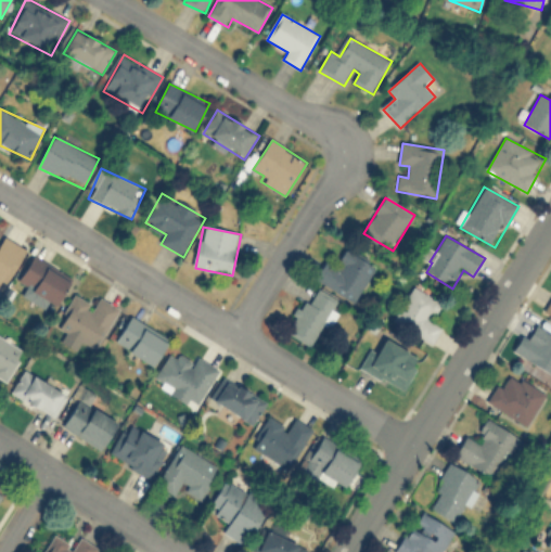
[(28,251),(5,239),(0,248),(0,285),(2,282),(9,286),(28,251)]
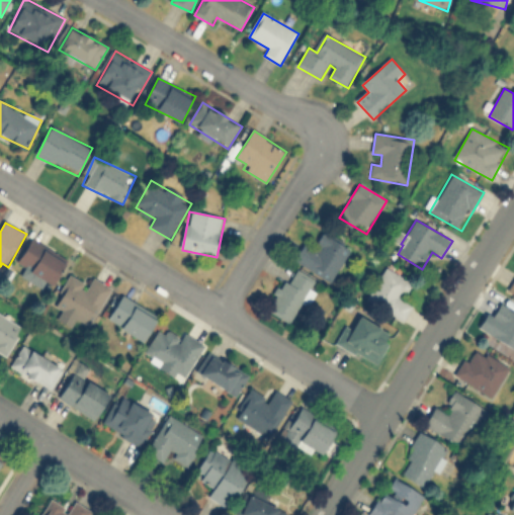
[(332,284),(352,249),(325,233),(315,250),(306,245),(294,262),(332,284)]
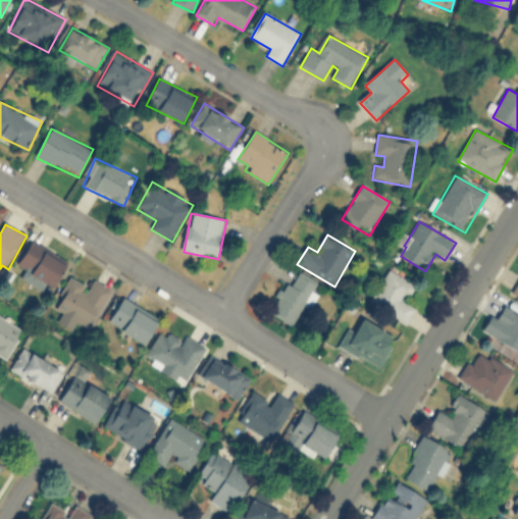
[(68,263),(34,242),(18,266),(53,288),(68,263)]
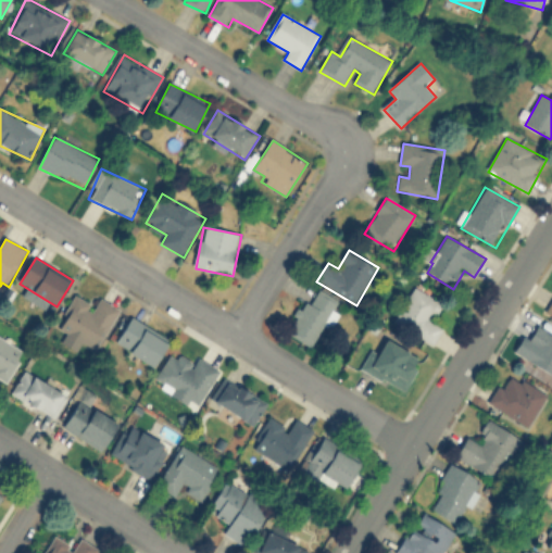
[(435,346),(444,328),(435,323),(446,302),(415,287),(396,325),(435,346)]
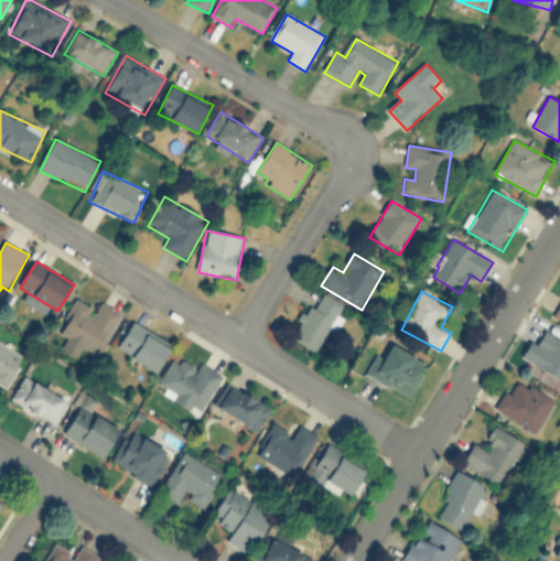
[(291,337),(316,353),(330,330),(334,333),(348,309),(325,294),(316,309),(310,305),(291,337)]
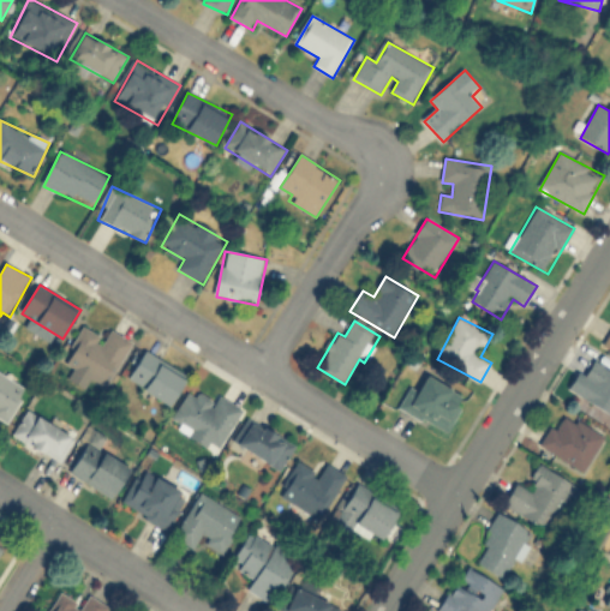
[(66,364),(112,385),(133,342),(112,333),(107,341),(83,329),(66,364)]
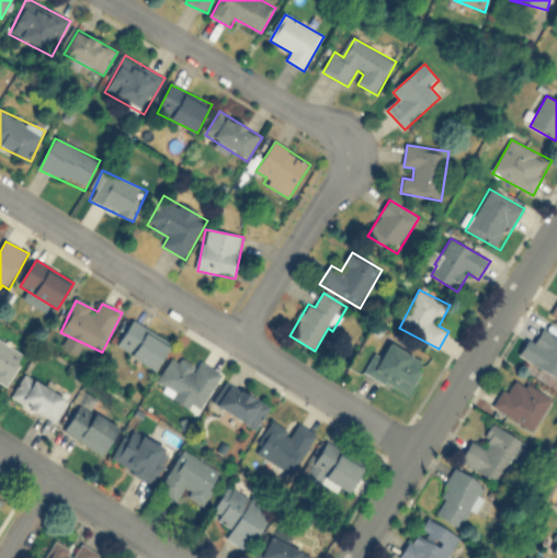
[(156,372),(172,343),(133,321),(117,349),(156,372)]
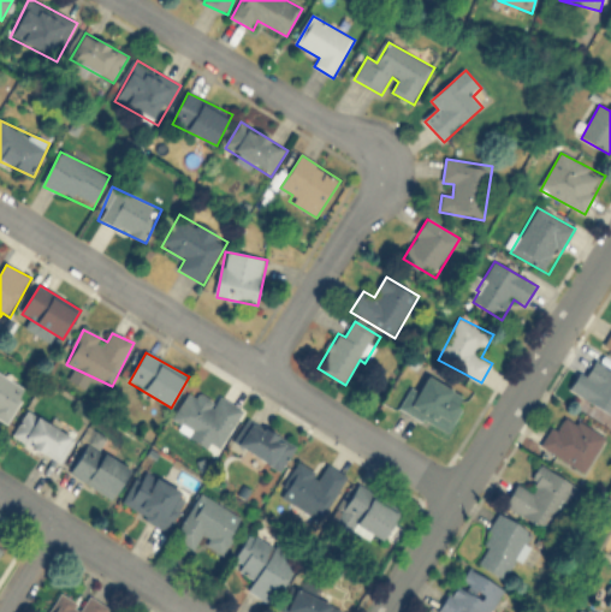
[(583,385),(593,388),(586,403),(610,416),(610,372),(594,363),(583,385)]
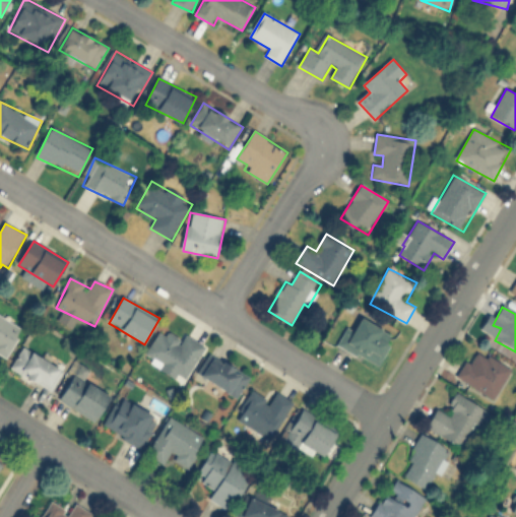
[(24,329),(0,315),(0,353),(8,359),(24,329)]
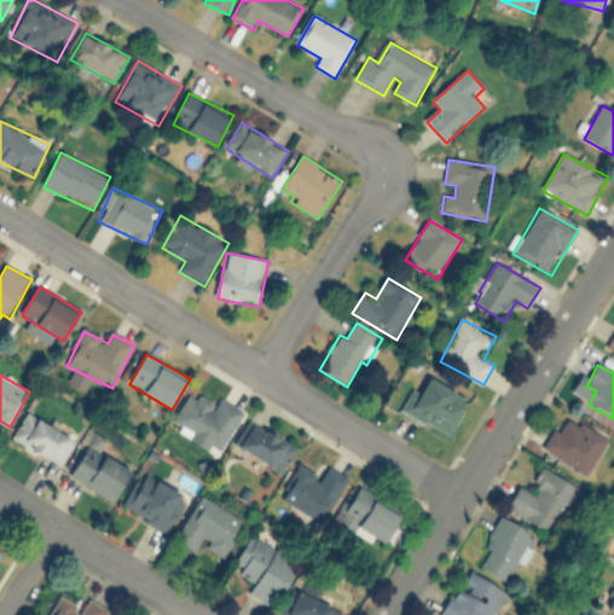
[(465,410),(461,408),(465,395),(432,381),(426,392),(415,387),(403,416),(453,437),(465,410)]
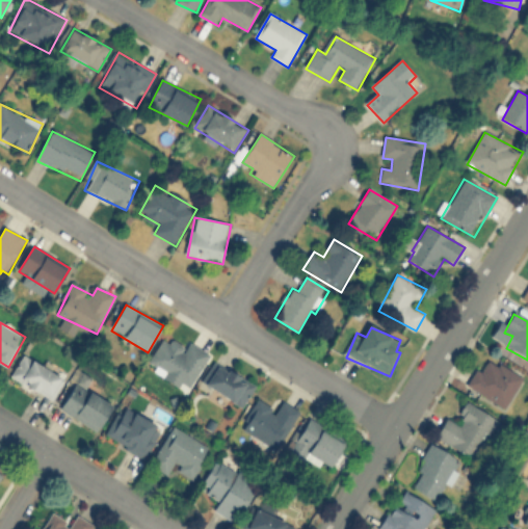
[(147,368),(189,393),(211,355),(191,343),(186,351),(164,339),(147,368)]
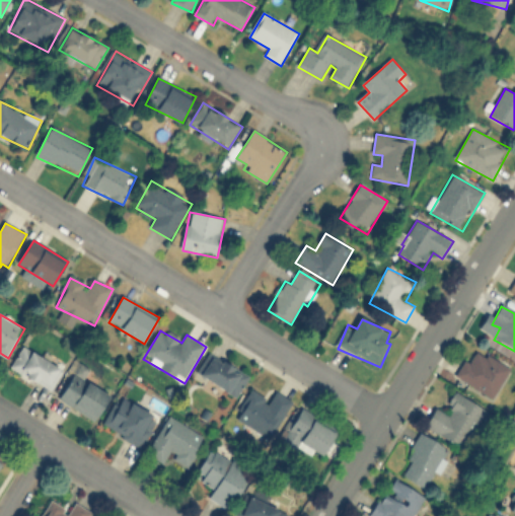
[(11,370),(52,392),(64,370),(23,348),(11,370)]
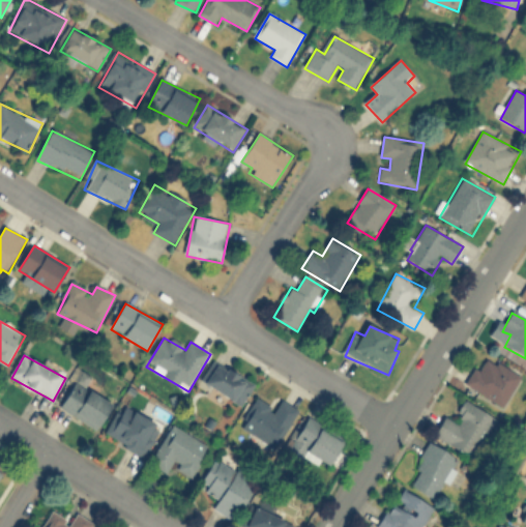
[(465,386),(504,408),(522,376),(492,358),(486,368),(477,363),(465,386)]
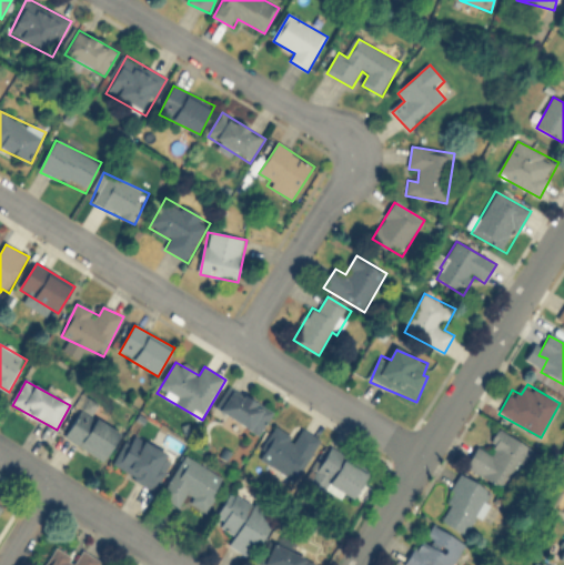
[(260,436),(274,413),(232,389),(219,412),(260,436)]
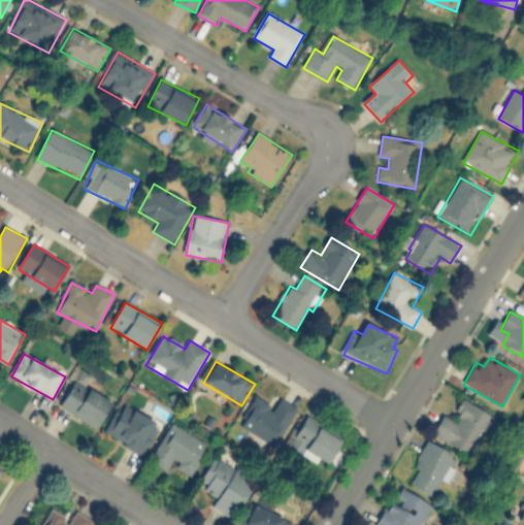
[(97,429),(113,401),(76,380),(61,407),(97,429)]
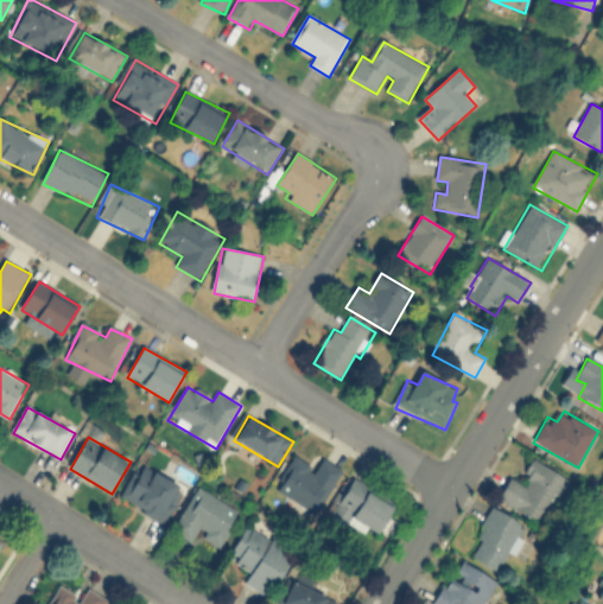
[(343,470),(323,461),(318,470),(294,458),(277,494),(319,516),(343,470)]
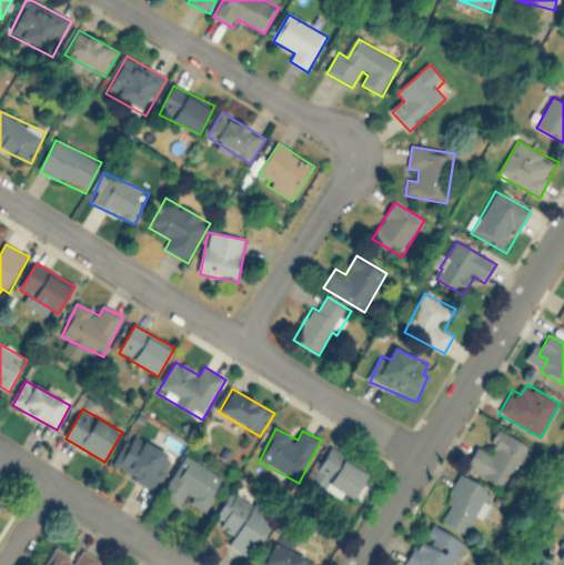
[(507,492),(530,446),(500,432),(489,453),(477,447),(465,470),(507,492)]
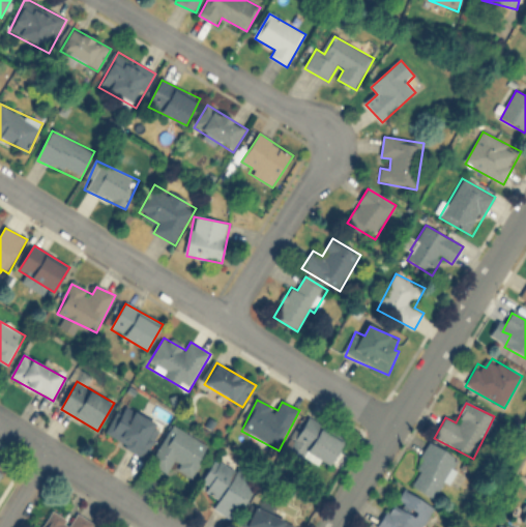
[(106,438),(148,458),(163,426),(120,406),(106,438)]
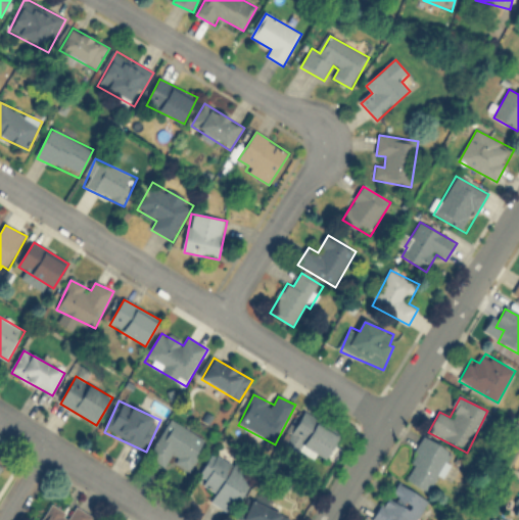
[(326,464),(341,432),(302,414),(287,444),(326,464)]
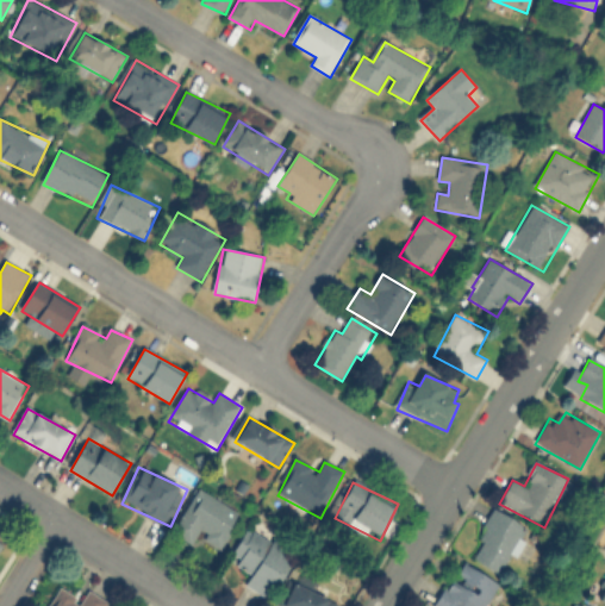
[(200,537),(224,550),(244,513),(198,489),(174,535),(195,547),(200,537)]
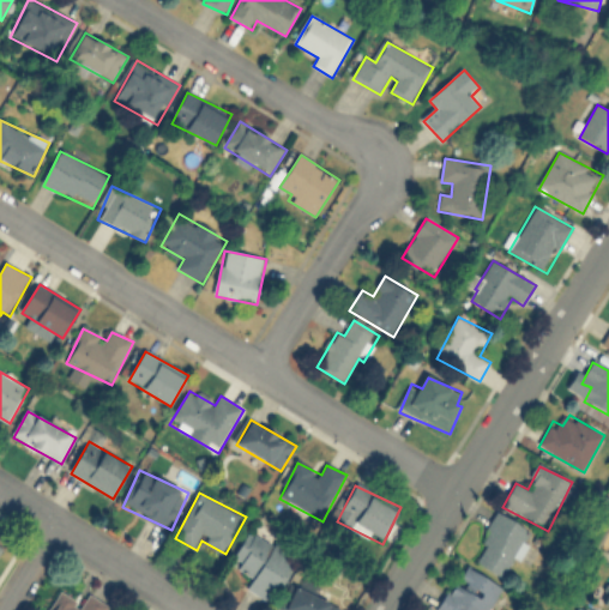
[(532,533),(500,514),(474,561),(506,579),(532,533)]
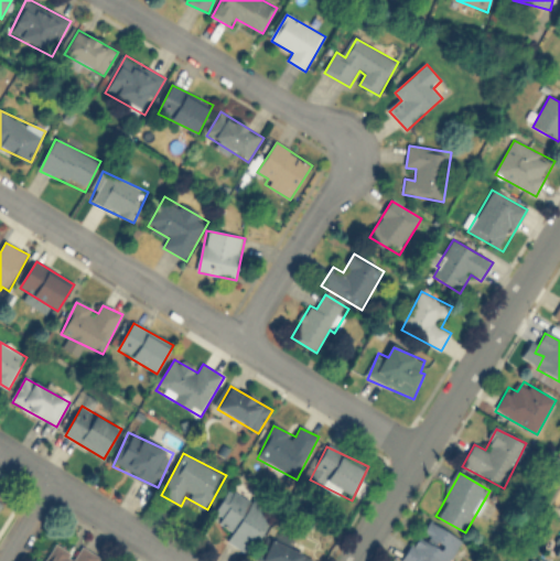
[(235,532),(228,542),(251,556),(276,513),(230,488),(213,520),(235,532)]
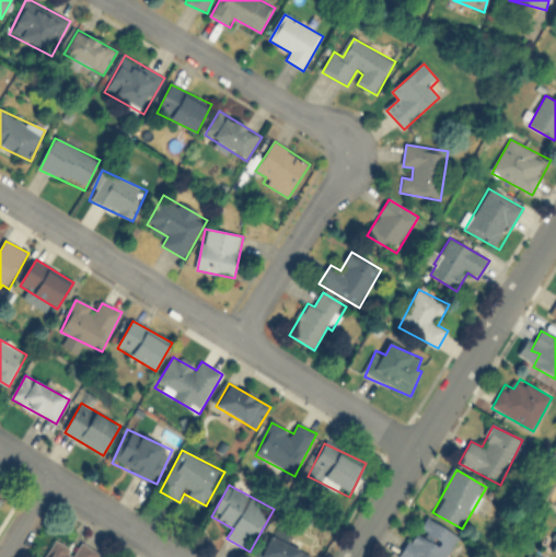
[(451,556),(461,536),(424,517),(403,556),(451,556)]
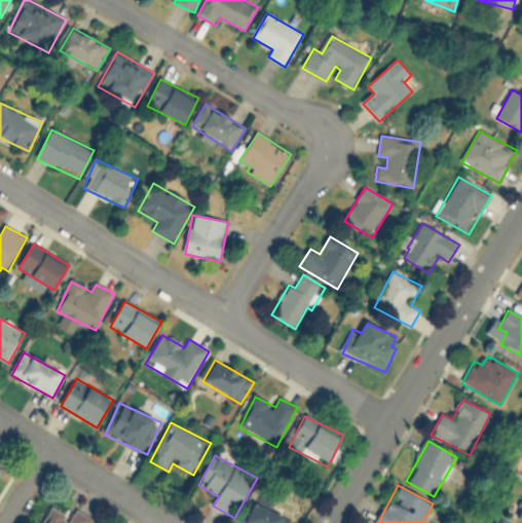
[(292,522),(293,521),(254,503),(245,522),(292,522)]
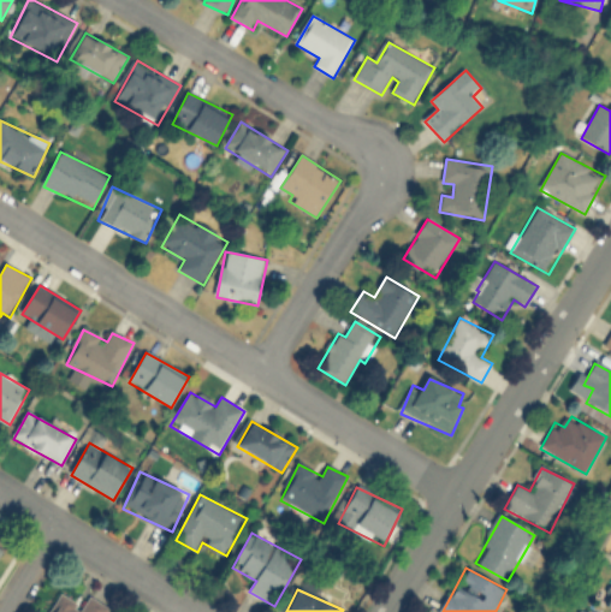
[(108,611),(110,610),(92,598),(84,608),(63,595),(52,611),(108,611)]
